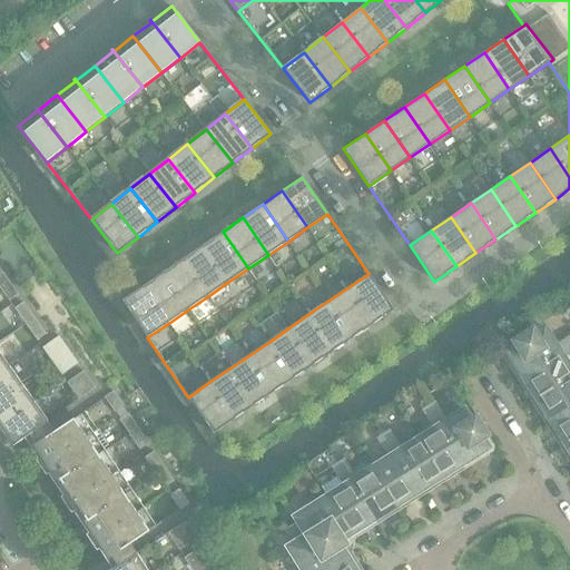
[(248,268),(223,232),(203,245),(228,282),(248,268)]
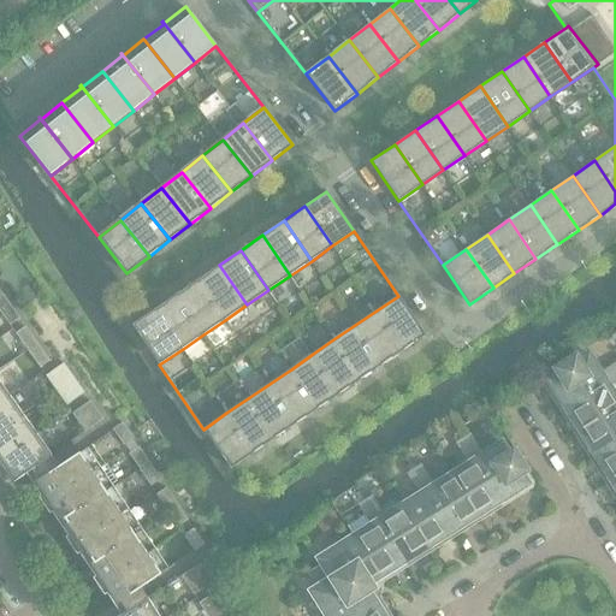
[(247,304),(219,265),(197,279),(225,320),(247,304)]
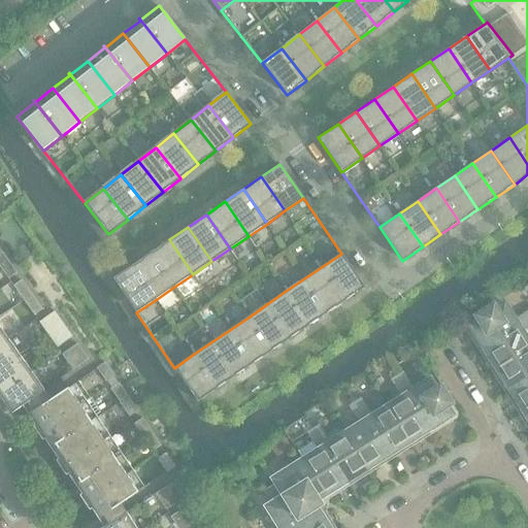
[(193,274),(169,239),(151,252),(174,287),(193,274)]
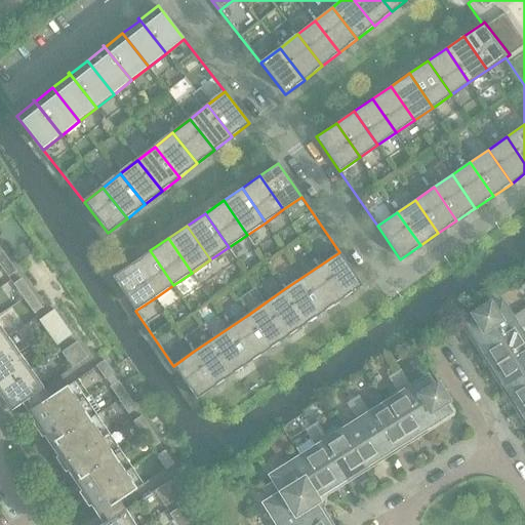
[(173,285),(150,250),(132,263),(156,297),(173,285)]
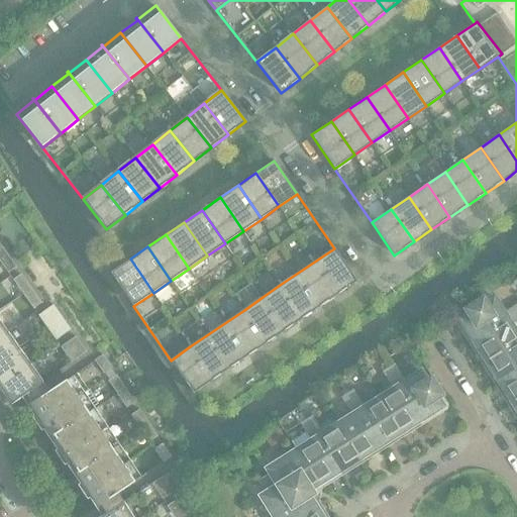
[(356,281),(334,248),(316,261),(338,293),(356,281)]
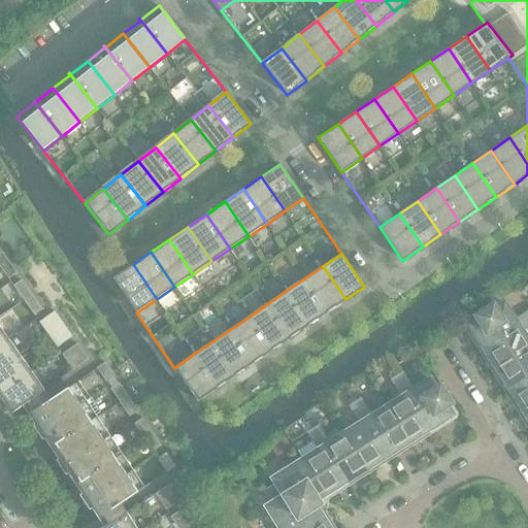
[(15,273),(7,260),(0,265),(0,267),(7,278),(15,273)]
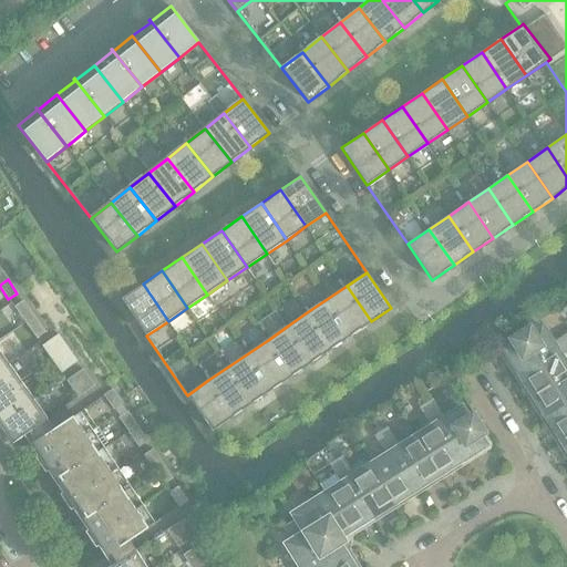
[(168,321),(143,284),(121,299),(146,336),(168,321)]
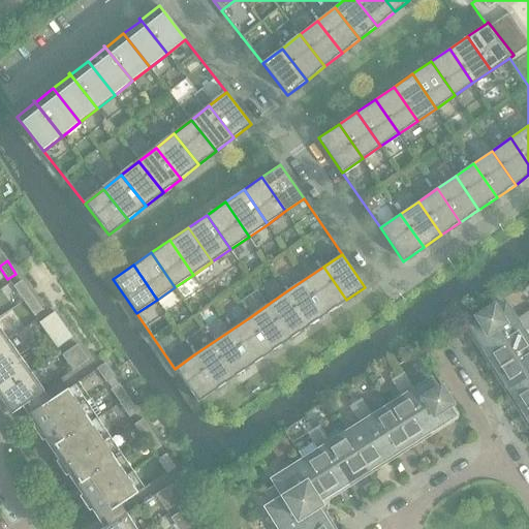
[(346,300),(323,267),(305,279),(329,312),(346,300)]
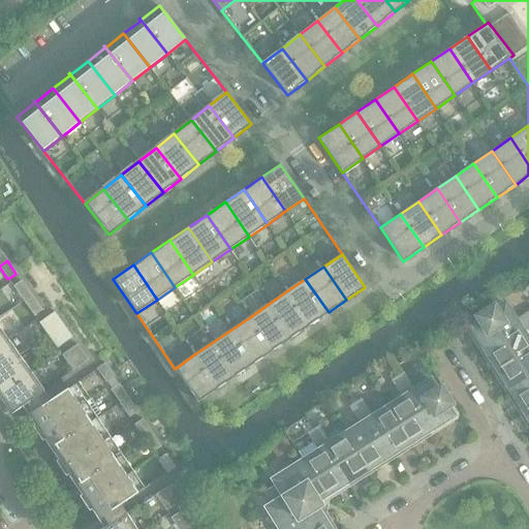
[(329,312),(305,279),(286,291),(310,325),(329,312)]
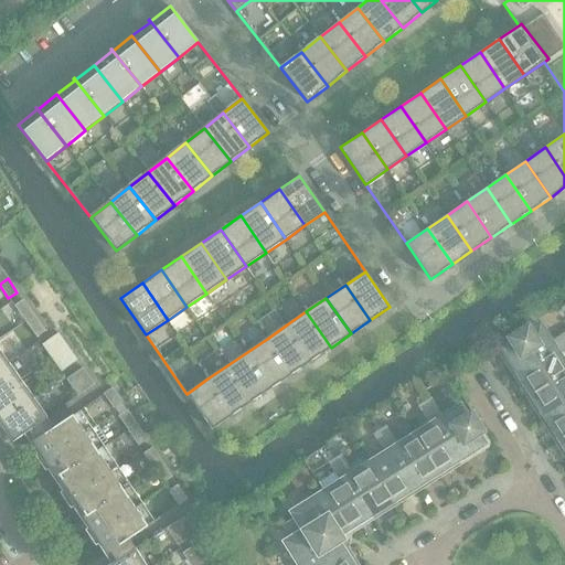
[(33,316),(22,300),(13,306),(25,321),(33,316)]
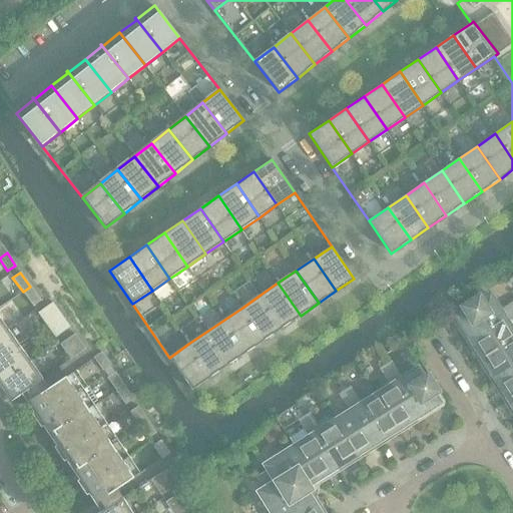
[(301,316),(278,283),(261,295),(283,328),(301,316)]
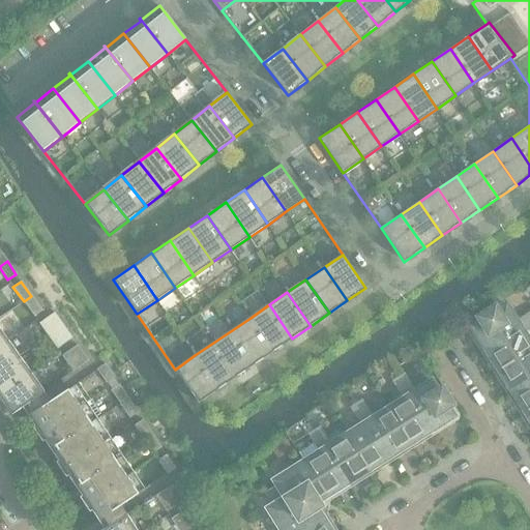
[(42,311),(31,296),(24,301),(34,316),(42,311)]
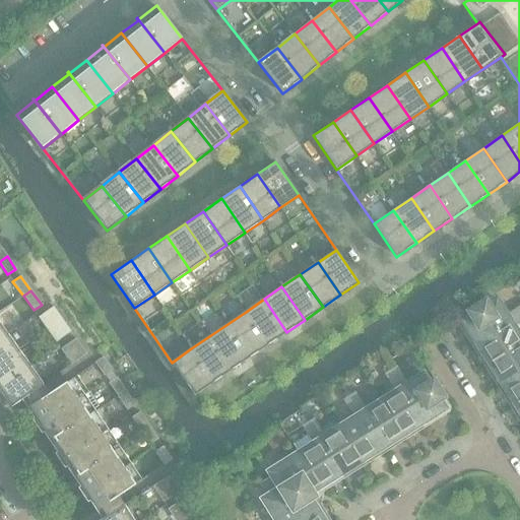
[(286,332),(264,299),(246,312),(268,344),(286,332)]
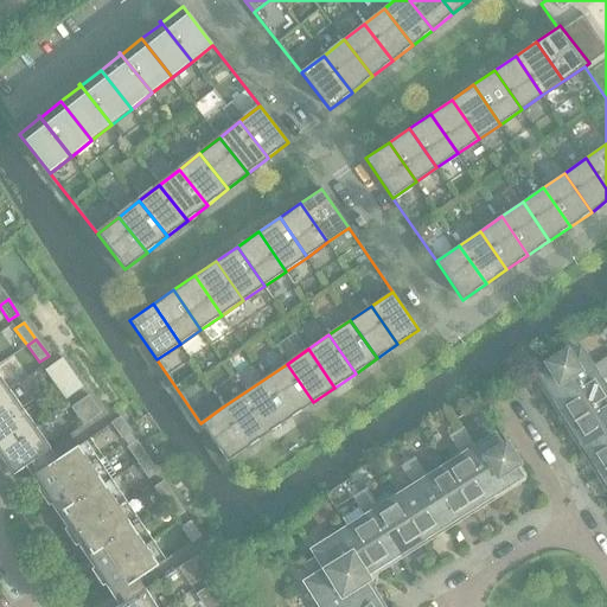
[(553,401),(606,365),(606,356),(590,366),(579,349),(569,356),(566,351),(535,371),(534,376),(542,389),(545,389),(553,401)]
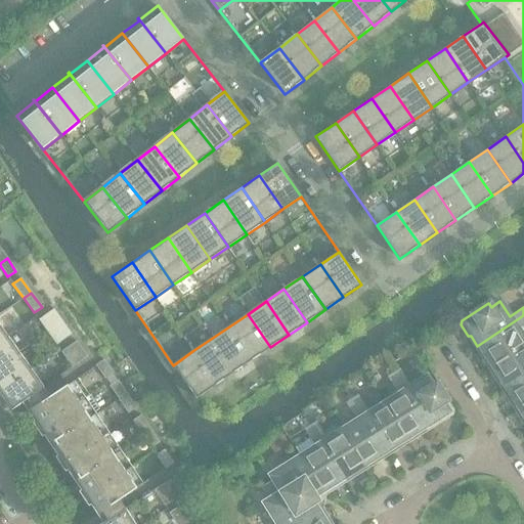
[(53,309),(46,314),(55,326),(62,321),(53,309)]
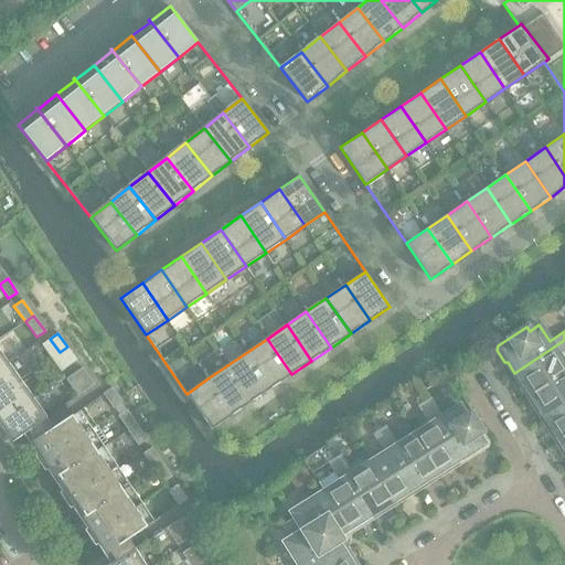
[(51,359),(60,352),(50,339),(41,344),(51,359)]
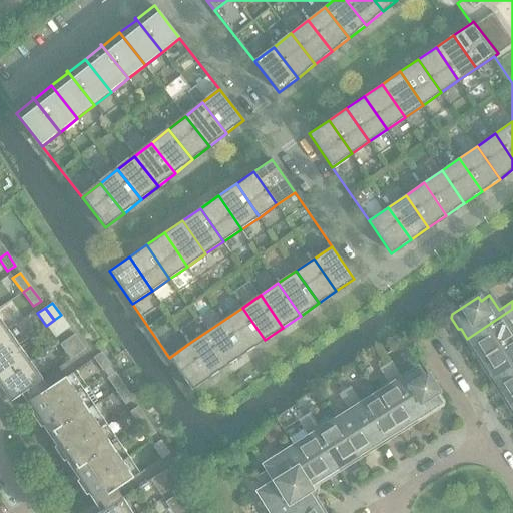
[(265,340),(242,308),(224,320),(246,352),(265,340)]
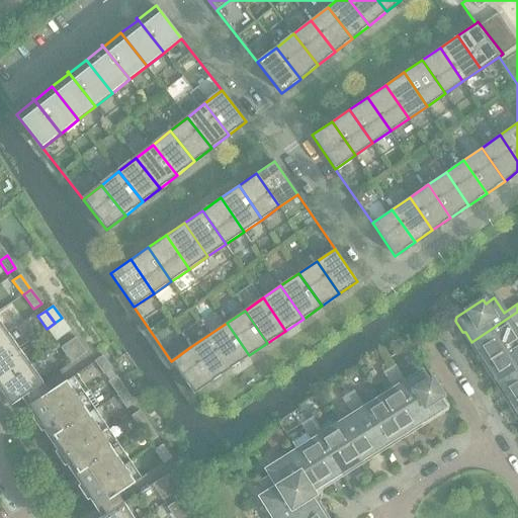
[(482,363),(517,340),(517,335),(511,325),(517,321),(517,312),(471,342),(478,351),(477,355),(482,363)]
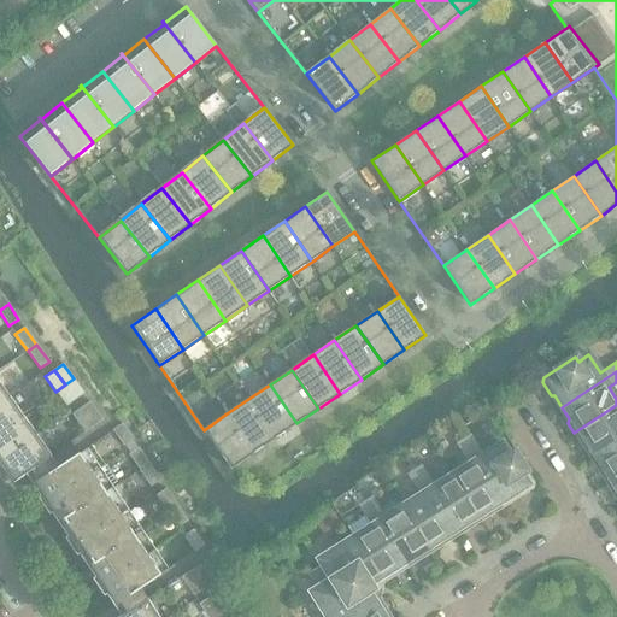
[(74,378),(65,385),(75,399),(83,393),(74,378)]
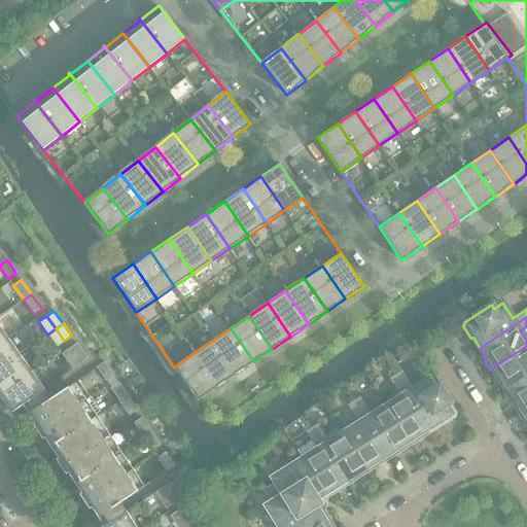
[(57,347),(64,341),(56,328),(47,335),(57,347)]
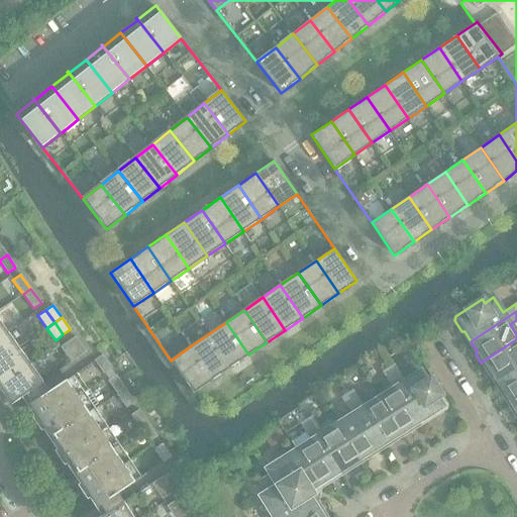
[(248,354),(226,322),(208,334),(230,367),(248,354)]
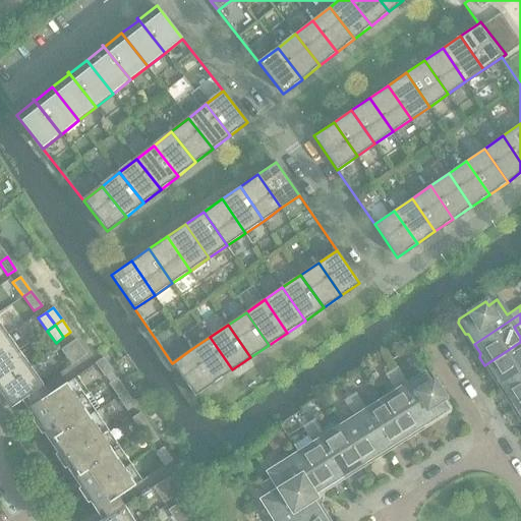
[(0,363),(18,350),(7,334),(0,339),(0,363)]
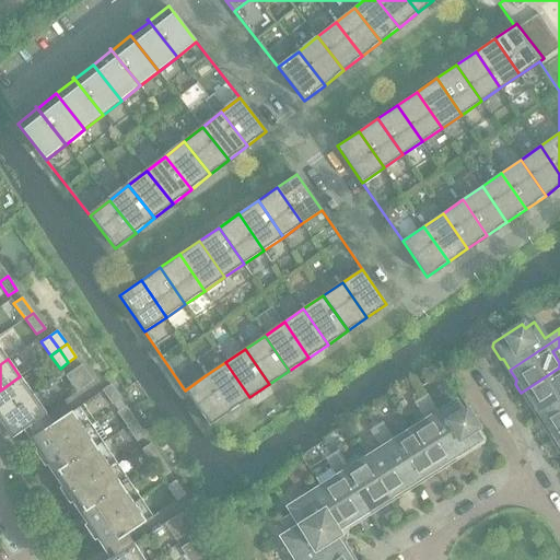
[(249,397),(225,362),(206,375),(231,411),(249,397)]
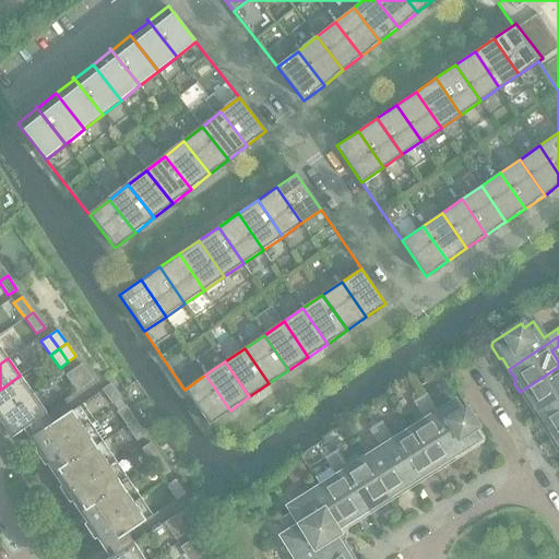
[(93,380),(81,364),(66,376),(76,391),(93,380)]
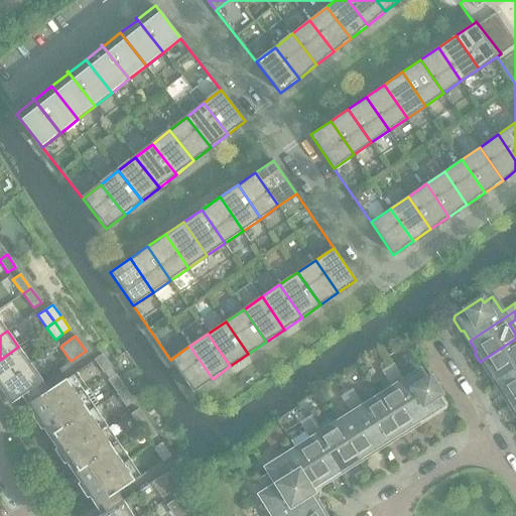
[(496,382),(515,369),(515,339),(480,362),(486,371),(490,372),(496,382)]
